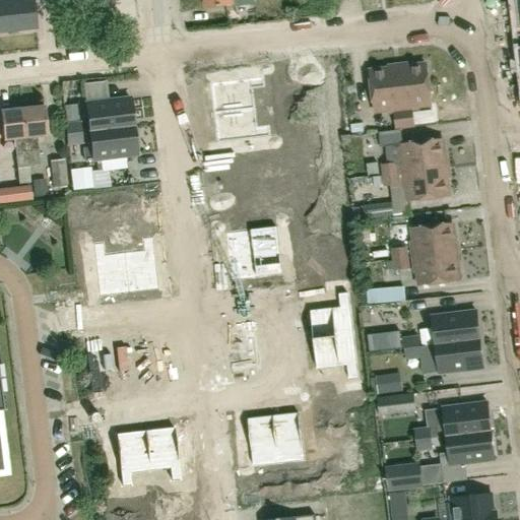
[(0,0),(0,33),(13,31),(9,0),(0,0)]
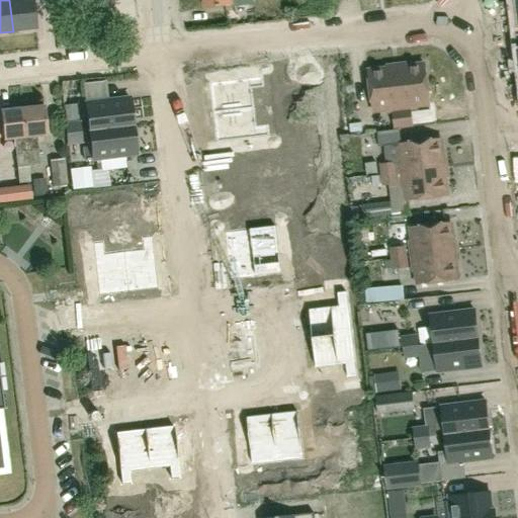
[(9,0),(13,31),(36,29),(32,0),(9,0)]
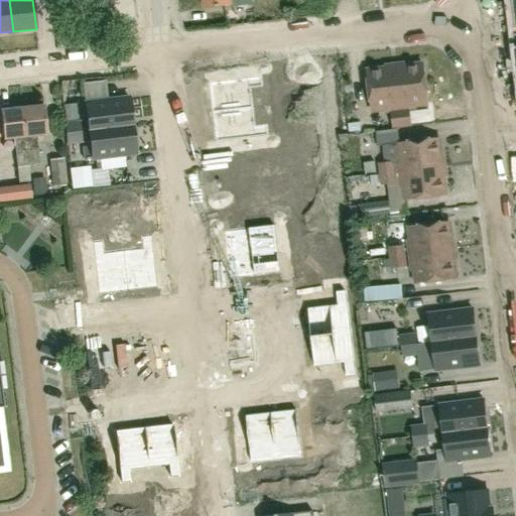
[(204,0),(205,9),(234,5),(233,0),(204,0)]
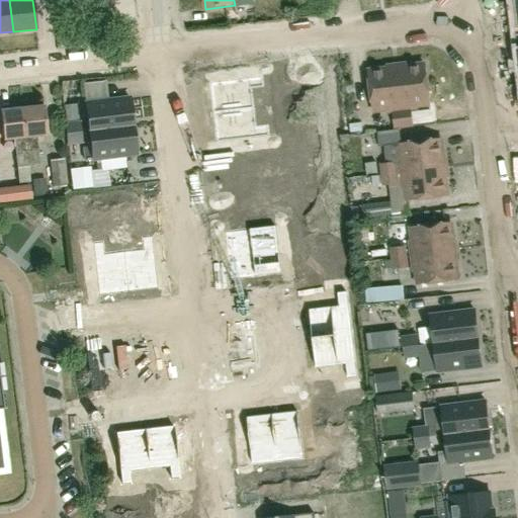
[(299,76),(314,76),(314,62),(299,63),(299,76)]
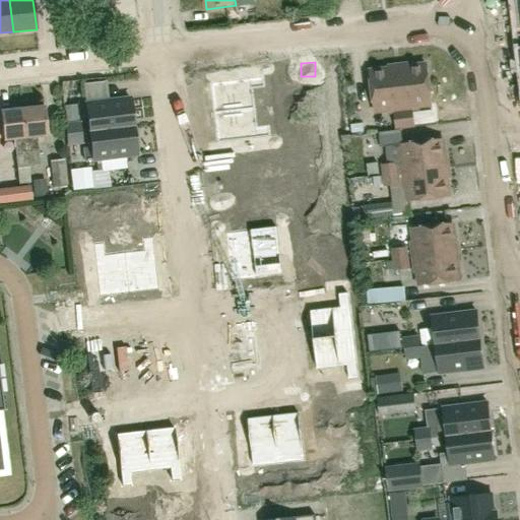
[(427,65),(398,69),(405,128),(414,127),(413,111),(419,110),(418,107),(432,105),(427,65)]
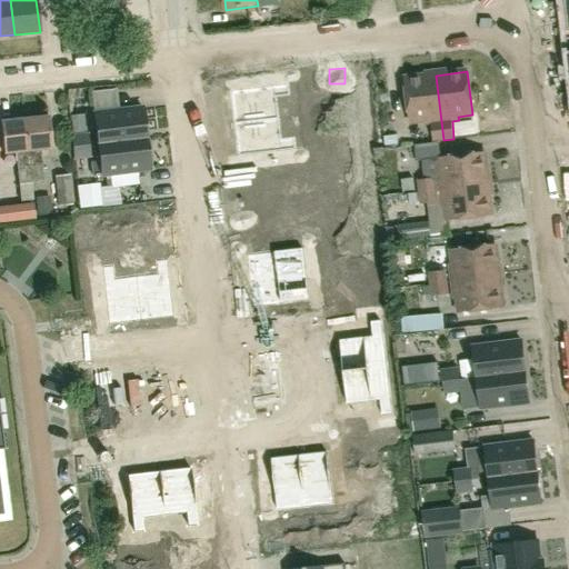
[(443,140),(436,76),(405,79),(410,122),(425,120),(425,125),(431,123),(433,141),(443,140)]
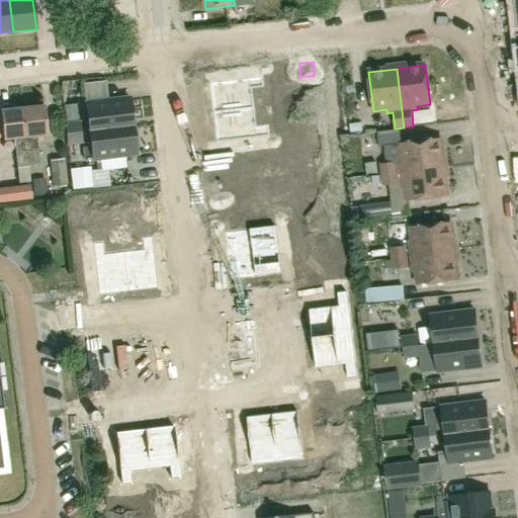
[(262,77),(209,83),(212,112),(254,107),(251,89),(263,87),(262,77)]
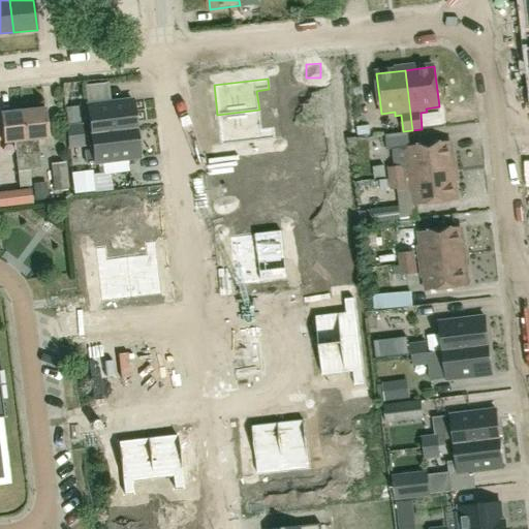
[(88,106),(92,135),(137,130),(133,101),(88,106)]
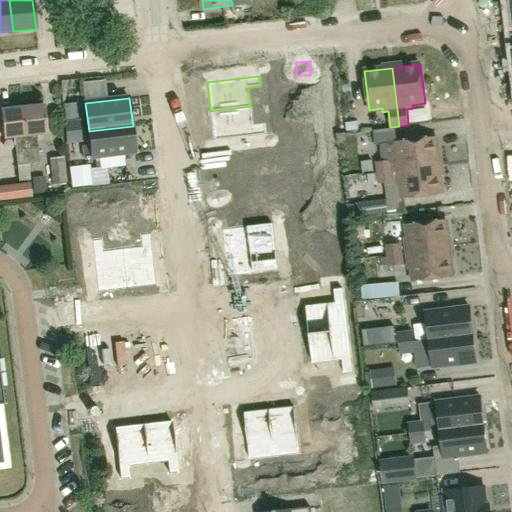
[(36,136),(47,135),(44,106),(22,109),(28,166),(39,165),(36,136)]
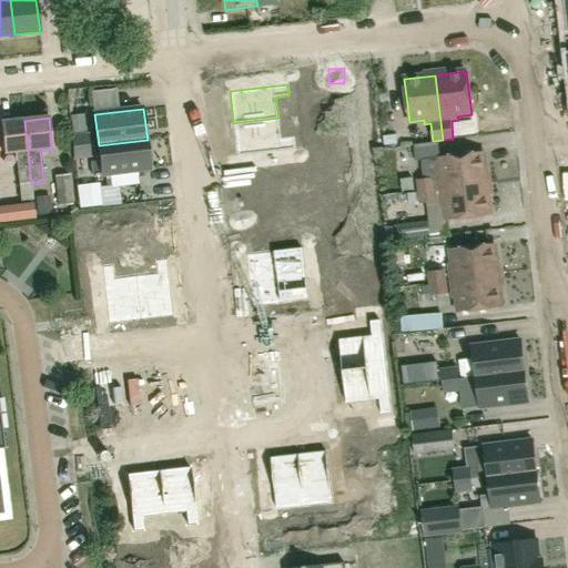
[(279,118),(233,123),(237,156),(295,150),(294,138),(281,140),(279,118)]
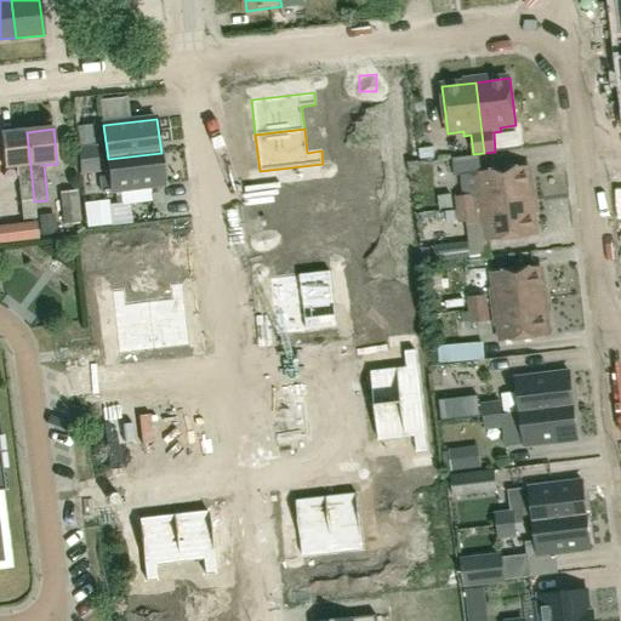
[(34,201),(27,132),(0,135),(0,136),(4,170),(17,169),(21,203),(34,201)]
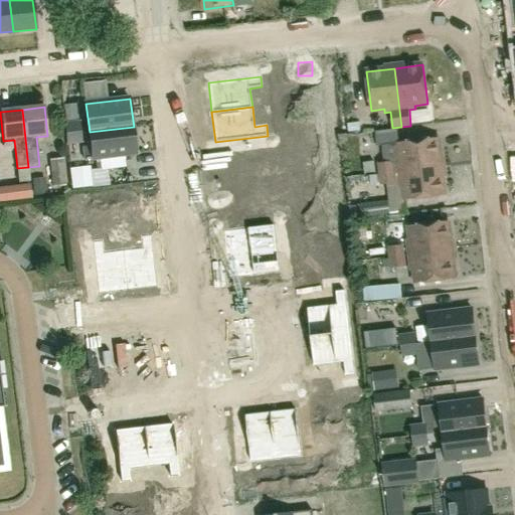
[(329,114),(330,130),(345,129),(344,113),(329,114)]
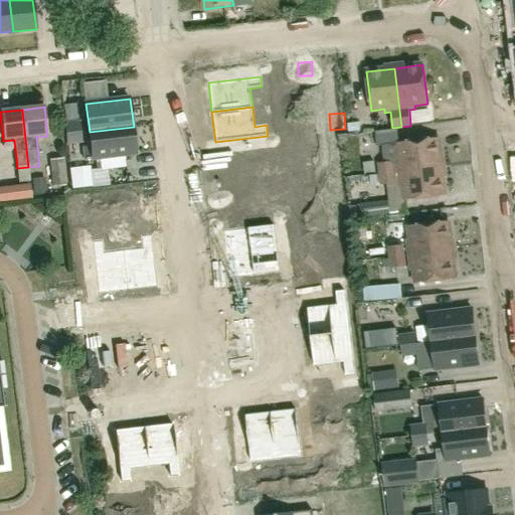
[(283,163),(331,159),(329,135),(322,136),(321,119),(271,123),(272,140),(281,140),(283,163)]
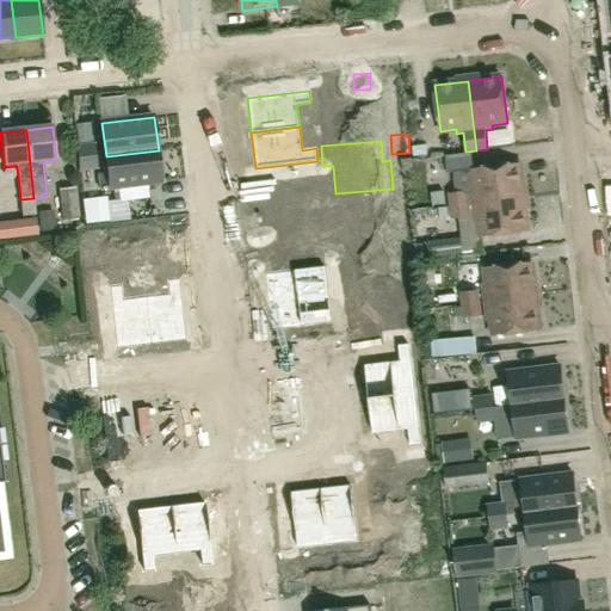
[(79,148),(80,159),(97,158),(94,146),(79,148)]
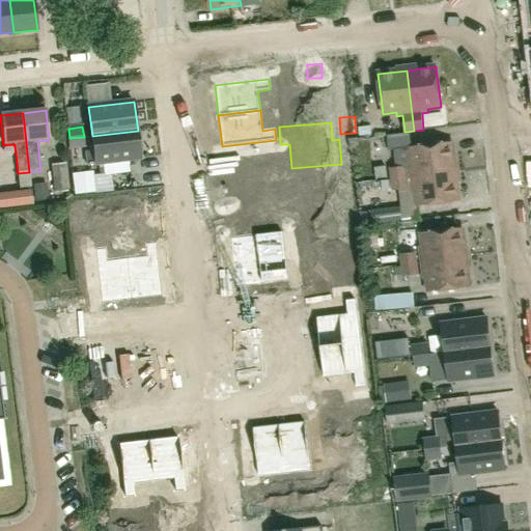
[(138,131),(92,136),(96,165),(141,160),(138,131)]
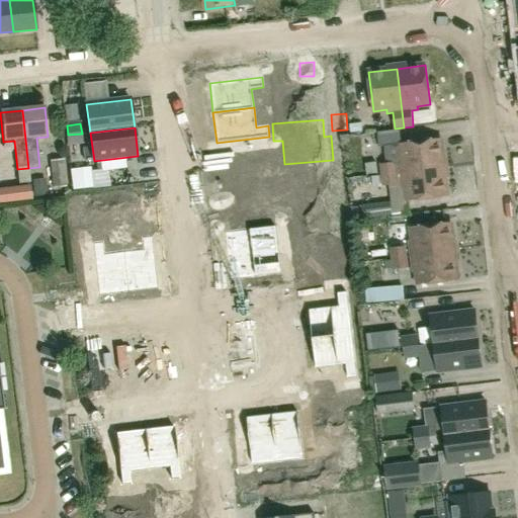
[(83,144),(82,134),(68,135),(69,146),(83,144)]
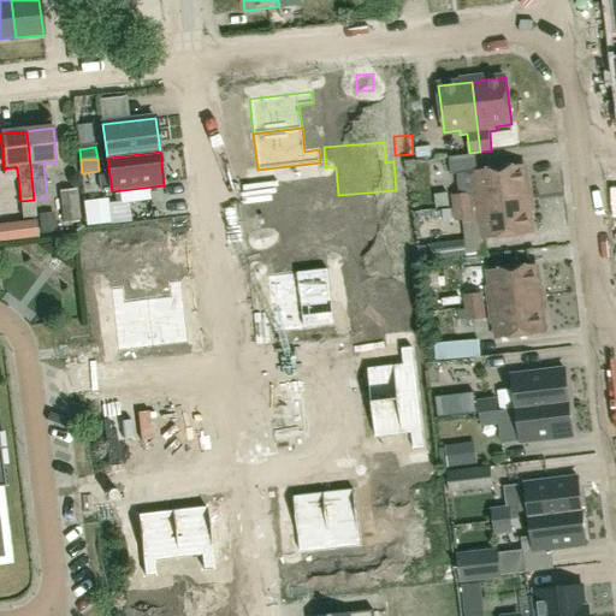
[(475,195),(477,206),(528,200),(523,166),(478,172),(477,172),(477,171),(456,173),(460,196),(469,195),(471,196),(475,195)]
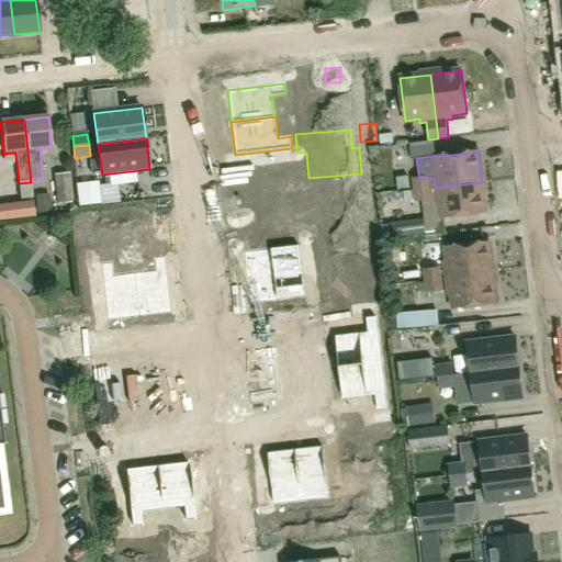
[(284,184),(266,186),(265,171),(233,173),(235,208),(287,203),(284,184)]
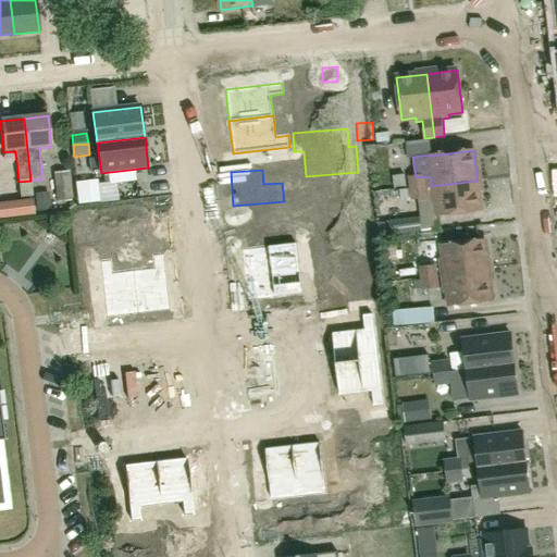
[(57,202),(71,200),(67,172),(53,173),(57,202)]
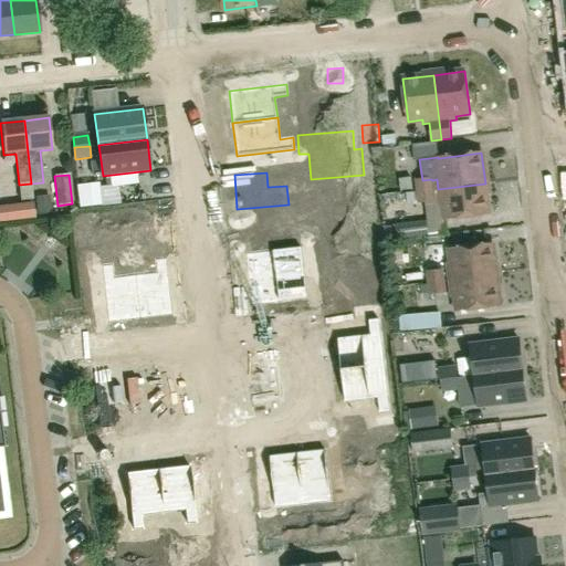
[(412,190),(410,178),(399,179),(401,192),(412,190)]
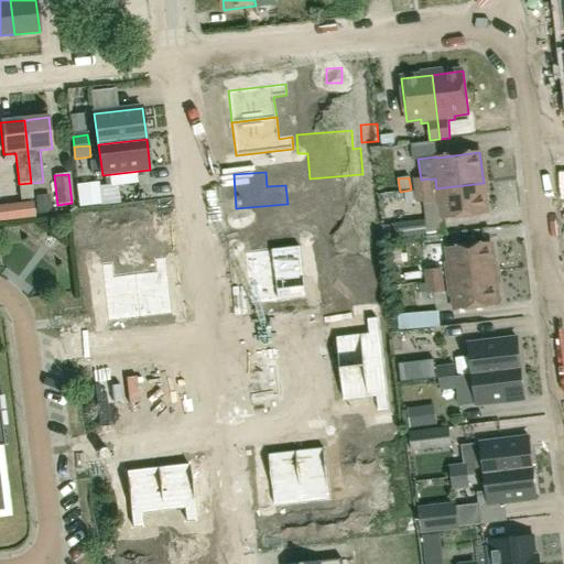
[(432,190),(431,180),(430,179),(421,180),(414,180),(415,185),(416,191),(432,190)]
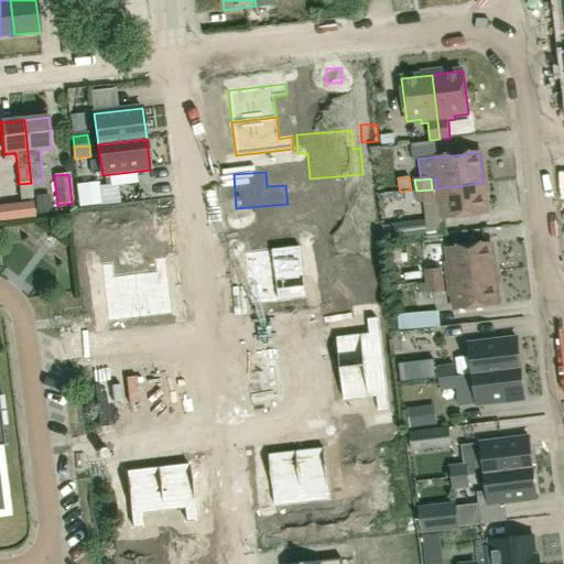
[(487,214),(484,183),(436,188),(438,206),(443,205),(444,219),(487,214)]
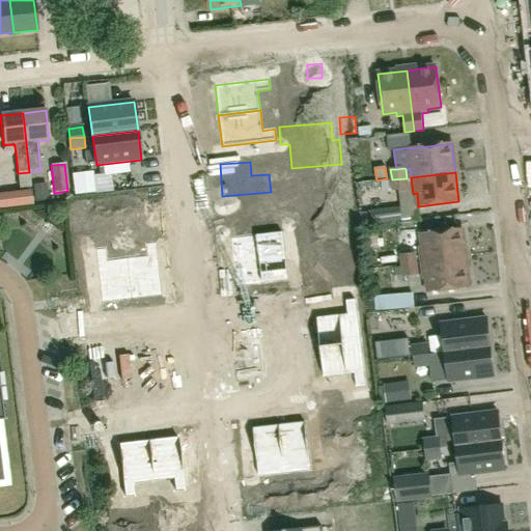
[(75,194),(88,192),(86,176),(74,178),(75,194)]
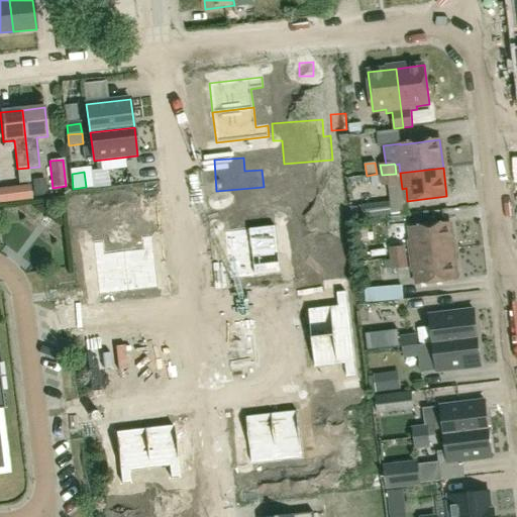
[(396,174),(382,175),(382,176),(373,177),(371,177),(372,186),(383,184),(383,185),(386,185),(397,184),(396,174)]
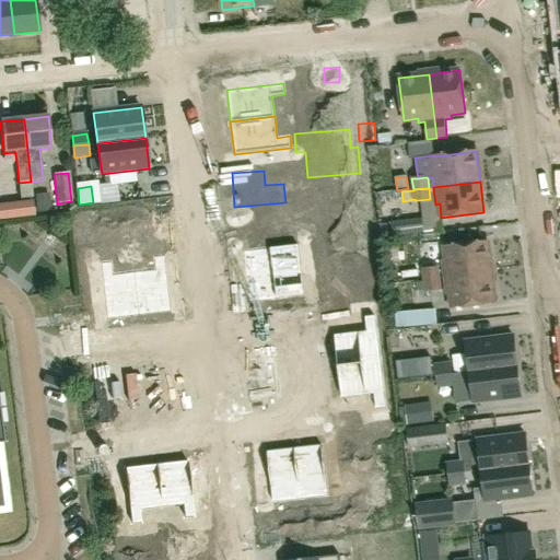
[(159,233),(154,209),(113,217),(117,241),(159,233)]
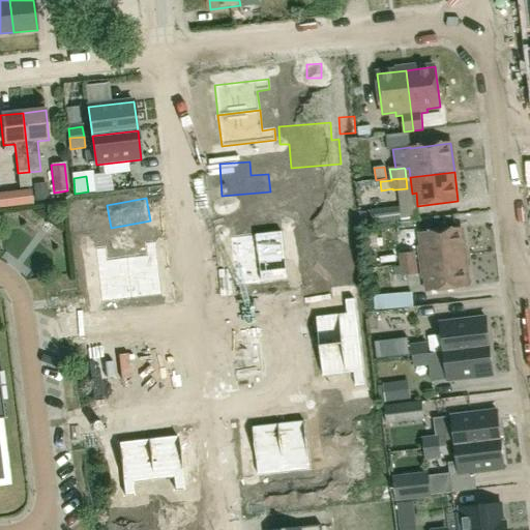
[(373,224),(401,221),(400,207),(371,210),(373,224)]
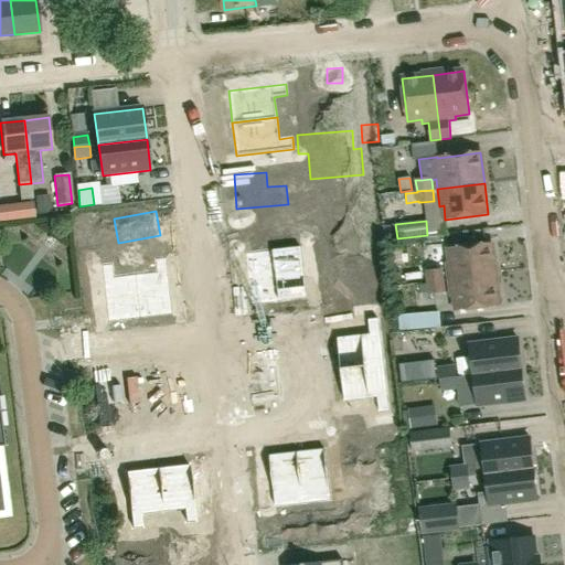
[(491,244),(449,249),(450,264),(446,264),(448,280),(496,275),(491,244)]
